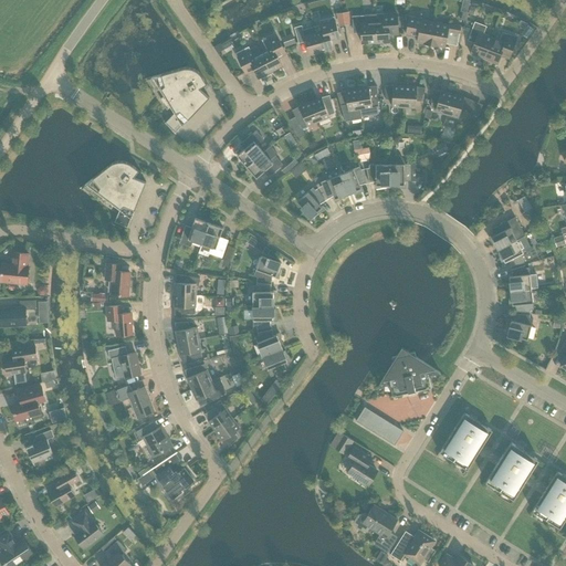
[(350,24),(349,11),(335,13),(339,27),(350,24)]
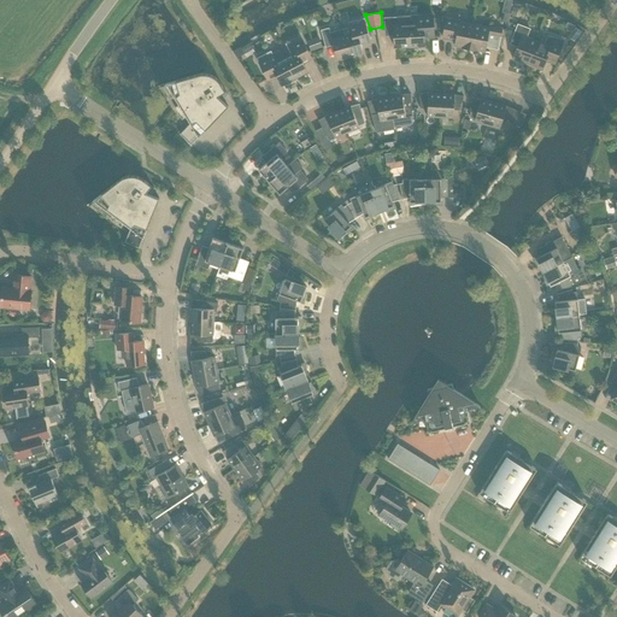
[(407,16),(410,46),(424,46),(424,30),(434,30),(433,15),(417,16),(417,15),(407,16)]
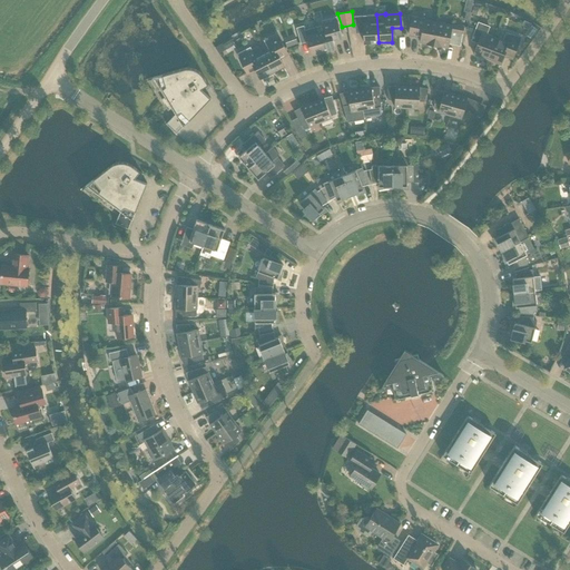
[(364,43),(379,42),(376,15),(369,15),(369,16),(355,17),(355,30),(364,30),(364,43)]
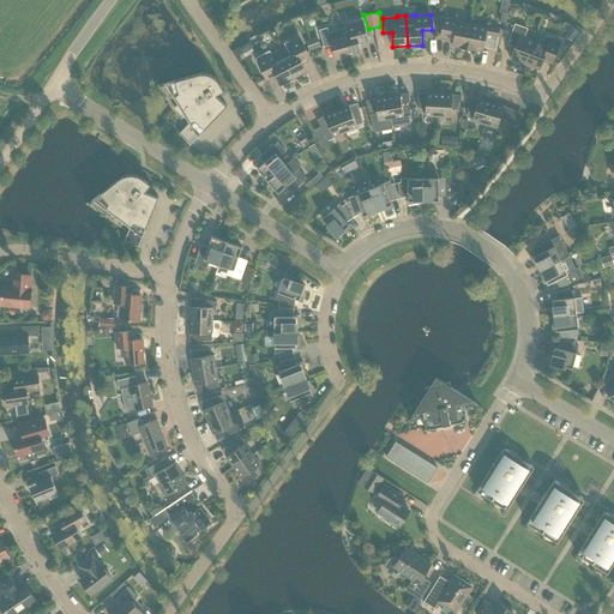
[(348,28),(341,29),(349,56),(362,53),(357,37),(367,35),(362,18),(347,23),(348,28)]
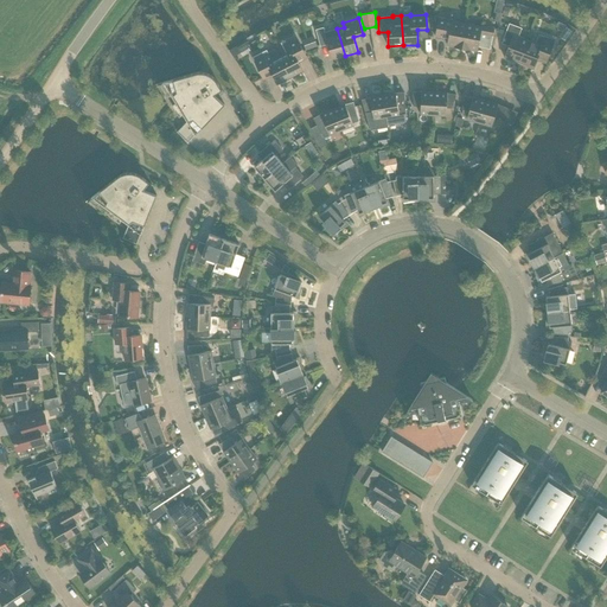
[(447,45),(462,49),(467,24),(452,21),(452,20),(440,18),(436,37),(443,38),(443,37),(448,38),(447,45)]
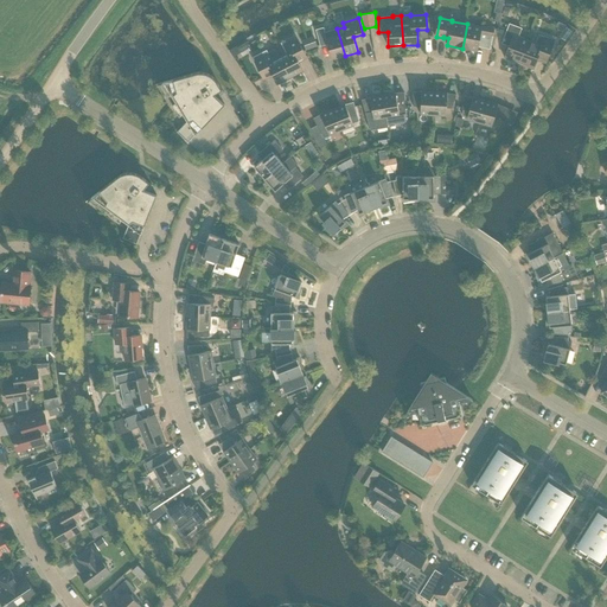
[(481,26),(467,24),(462,49),(470,50),(477,51),(478,44),(483,45),(483,46),(491,48),(494,27),(481,25),(481,26)]
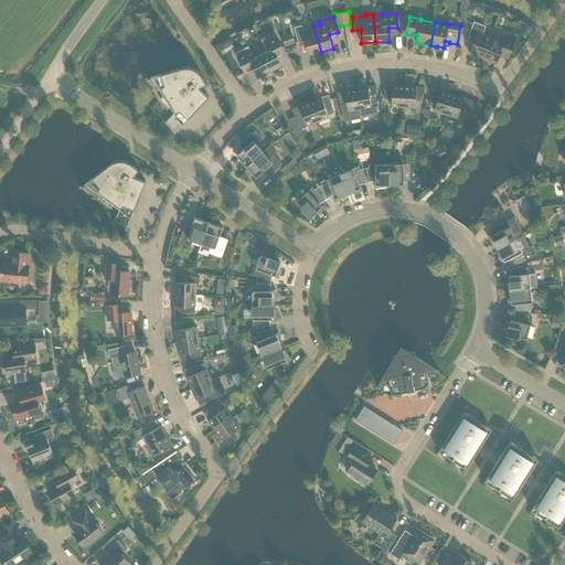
[(483,59),(491,38),(482,34),(486,27),(475,22),(467,40),(473,43),(470,53),(483,59)]
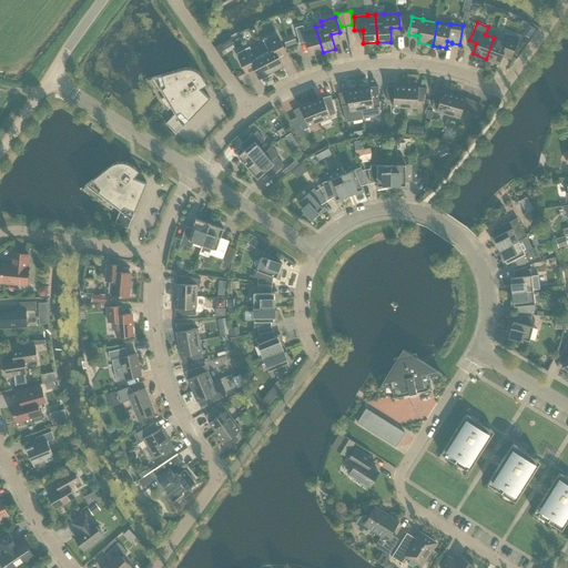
[(311,56),(323,52),(315,27),(304,30),(303,26),(295,28),(300,43),(306,41),(311,56)]
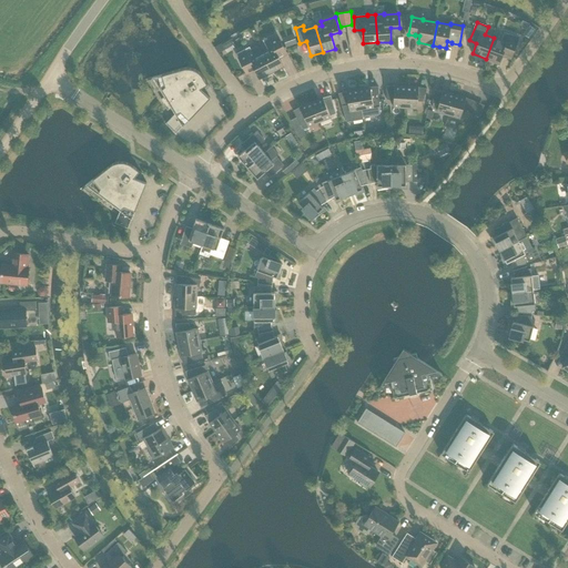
[(501,40),(494,38),(486,59),(499,64),(504,53),(511,57),(518,38),(505,32),(501,40)]
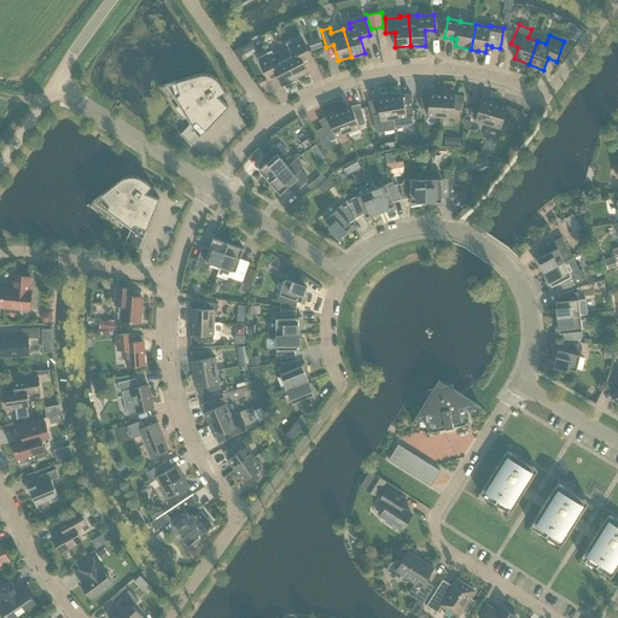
[(284,58),(296,79),(309,73),(301,58),(309,53),(301,36),(286,44),(292,53),(284,58)]
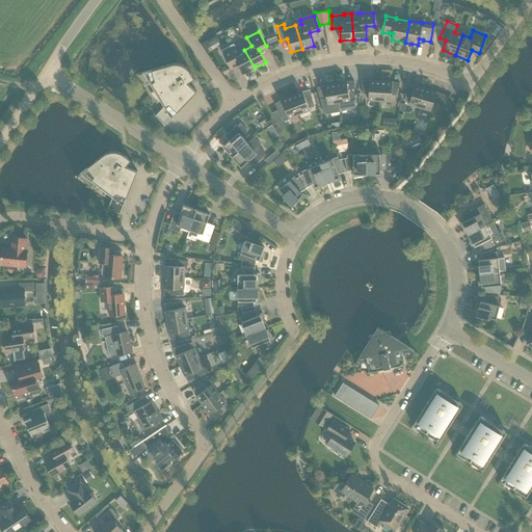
[(277,41),(274,31),(265,35),(268,45),(277,41)]
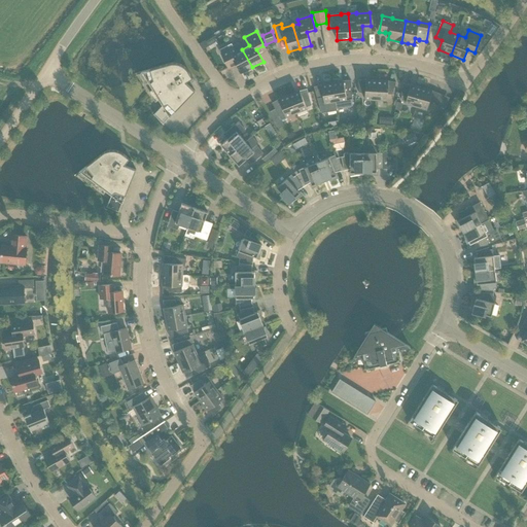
[(217,44),(214,38),(207,42),(211,48),(217,44)]
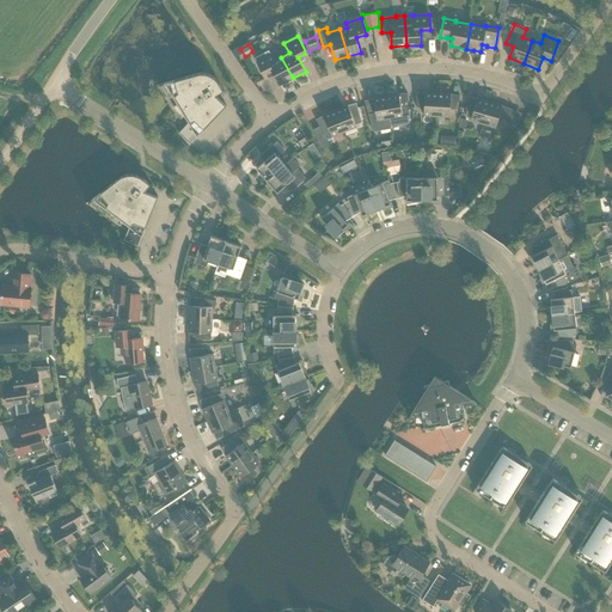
[(293,78),(281,57),(277,49),(270,53),(269,50),(255,57),(267,81),(275,77),(280,85),(293,78)]
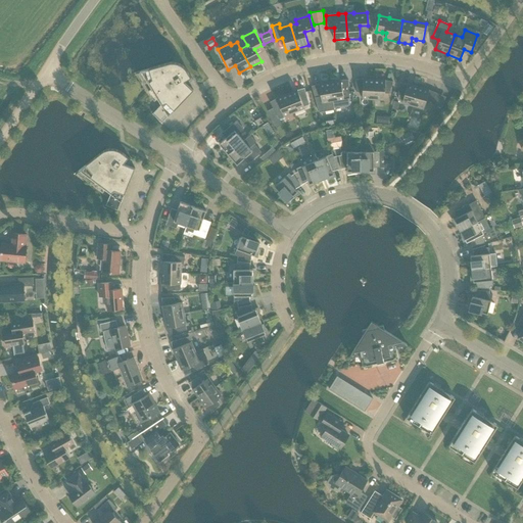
[(193,80),(187,72),(185,67),(181,64),(177,62),(173,62),(168,63),(135,73),(135,74),(139,73),(144,77),(161,104),(152,113),(161,123),(193,90),(188,85),(193,80)]
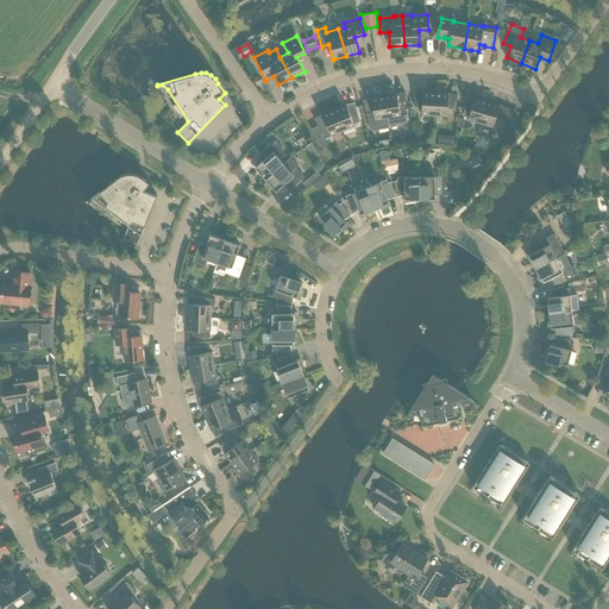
[(434,115),(435,93),(422,92),(414,93),(415,106),(422,107),(421,115),(434,115)]
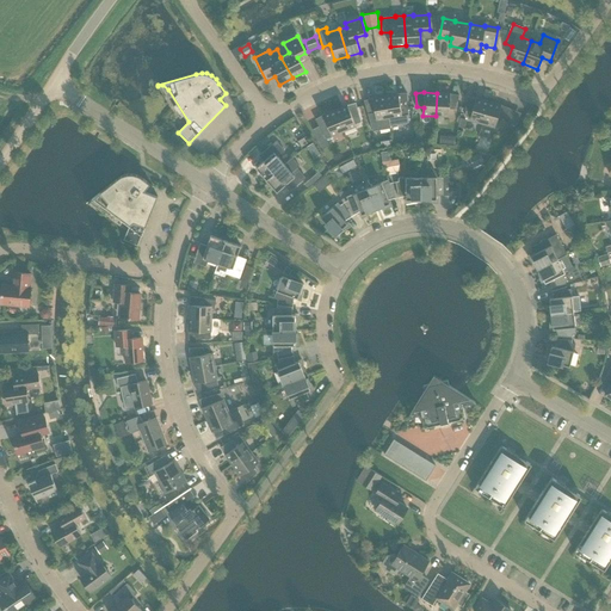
[(386,96),(390,125),(408,123),(407,93),(399,93),(386,96)]
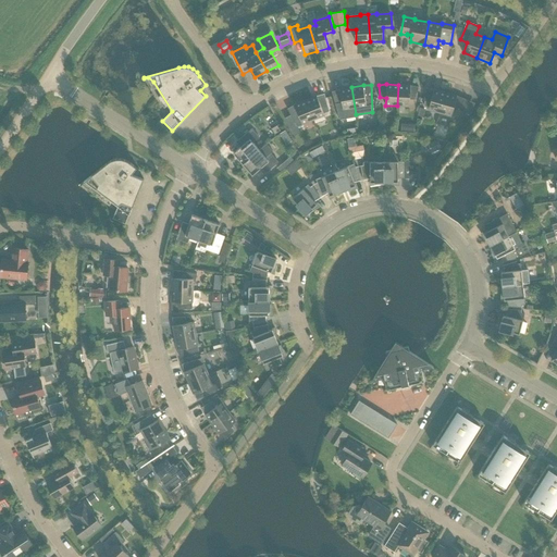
[(410,85),(398,85),(397,106),(409,107),(410,99),(417,99),(419,87),(410,85)]
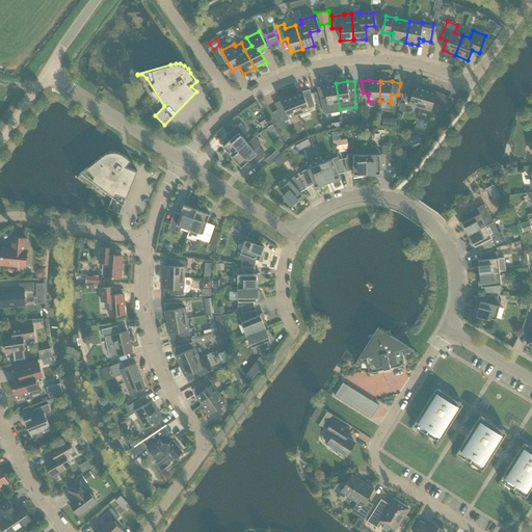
[(340,111),(340,109),(336,83),(324,85),(317,87),(324,114),(340,111)]
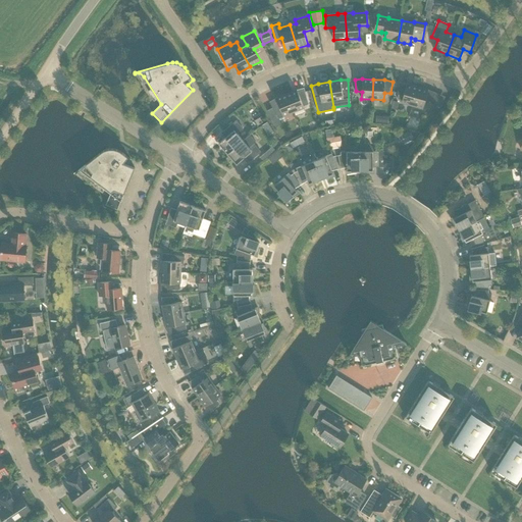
[(412,106),(417,87),(407,84),(400,83),(398,94),(404,96),(402,103),(412,106)]
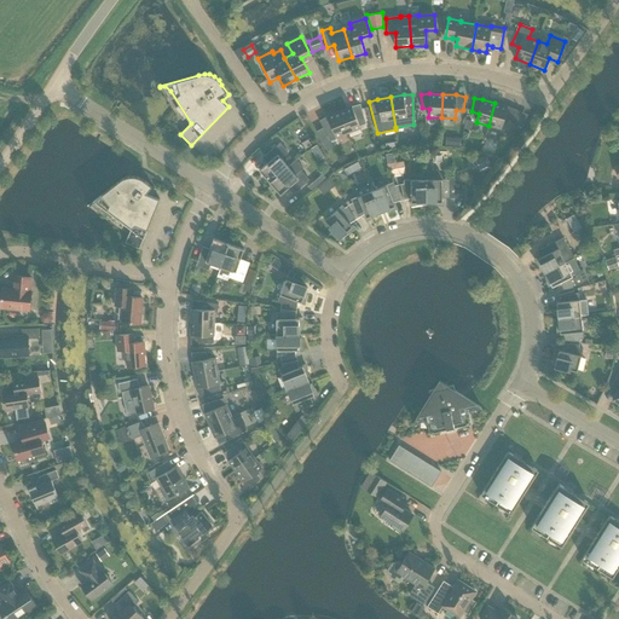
[(495,103),(489,126),(502,129),(504,121),(510,123),(516,110),(508,106),(495,103)]
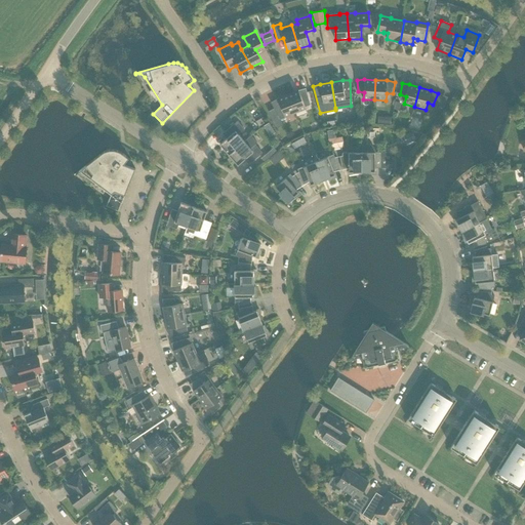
[(298,90),(288,94),(295,113),(306,109),(305,107),(311,105),(306,88),(298,90)]
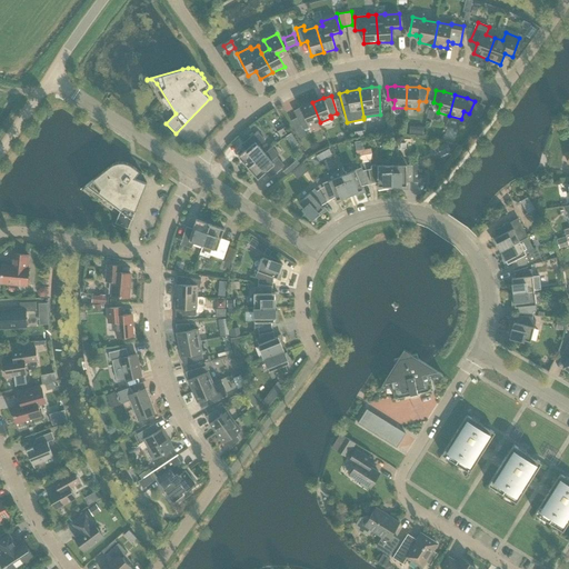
[(303,129),(320,122),(312,102),(301,107),(293,111),(303,129)]
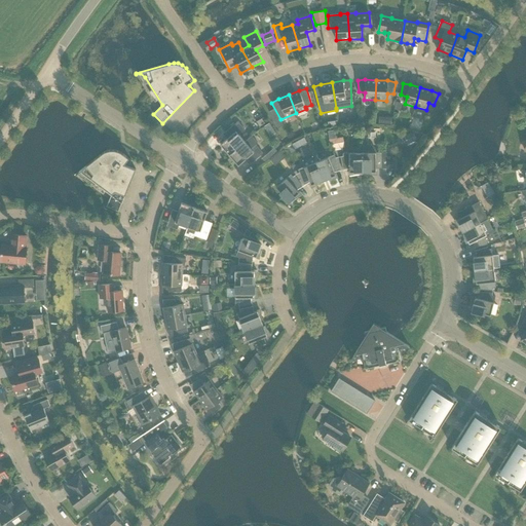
[(245,142),(245,141),(239,135),(245,129),(237,121),(225,133),(229,137),(220,145),(229,155),(245,142)]
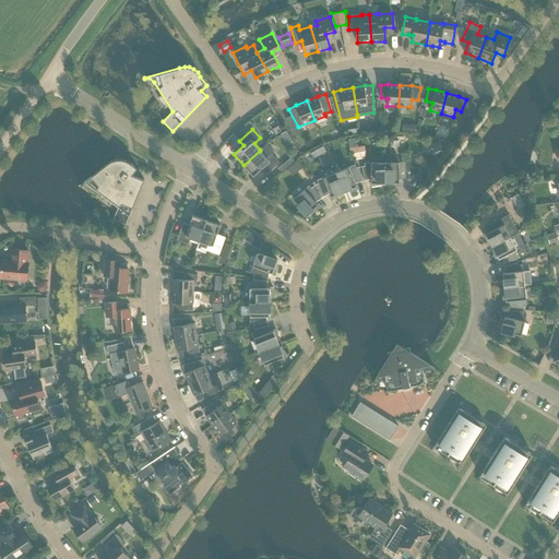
[(442,153),(437,141),(427,145),(431,156),(442,153)]
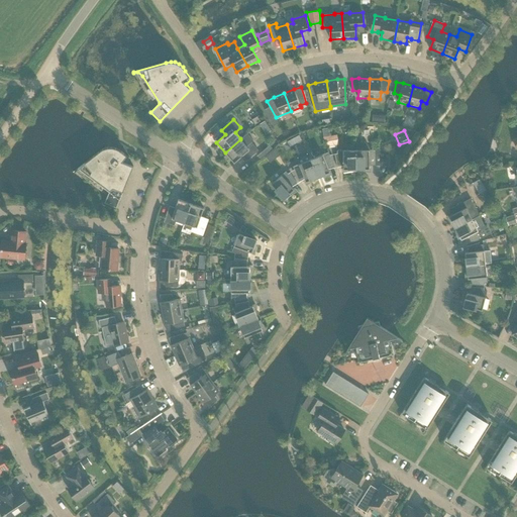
[(225,152),(234,163),(242,156),(247,161),(259,150),(251,142),(253,140),(246,133),(240,138),(240,139),(225,152)]
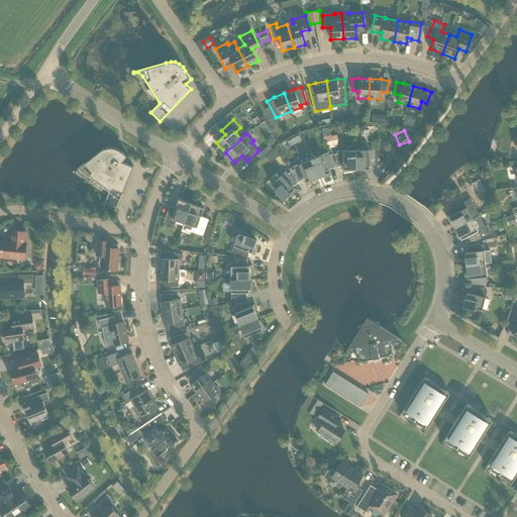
[(338,145),(336,134),(322,137),(324,147),(338,145)]
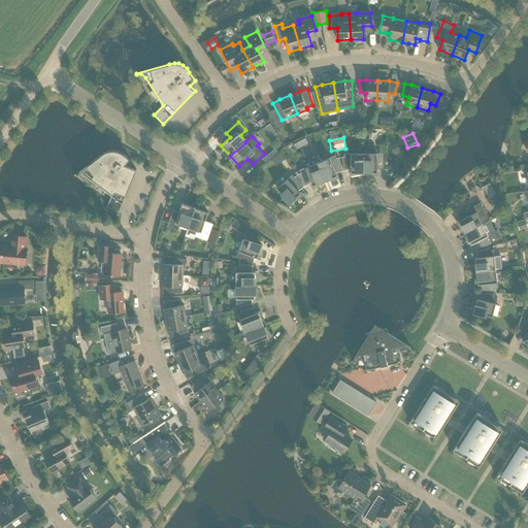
[(364,153),(364,172),(367,172),(367,173),(377,175),(377,172),(377,169),(389,168),(389,153),(377,153),(377,151),(376,149),(374,146),(372,145),(369,145),(363,145),(363,153),(364,153)]
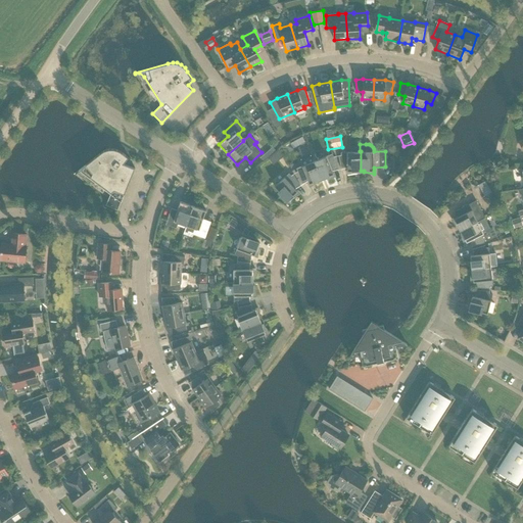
[(75,175),(78,172),(84,174),(110,193),(106,205),(117,209),(135,168),(129,165),(131,159),(123,153),(119,150),(114,149),(110,149),(105,150),(101,152),(74,174),(75,175)]
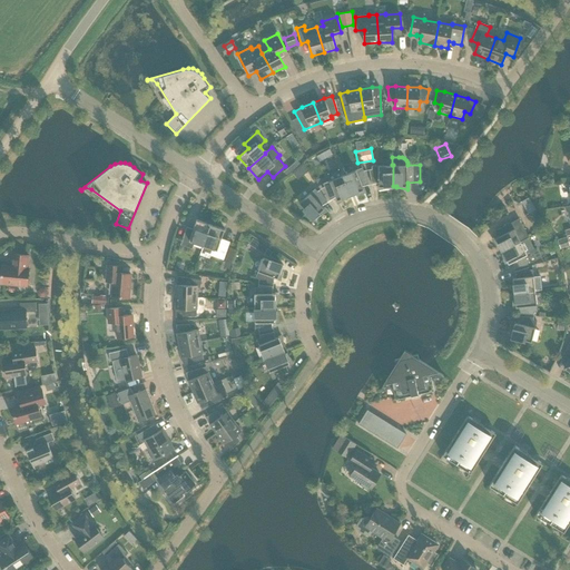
[(294,163),(284,172),(287,176),(297,166),(294,163)]
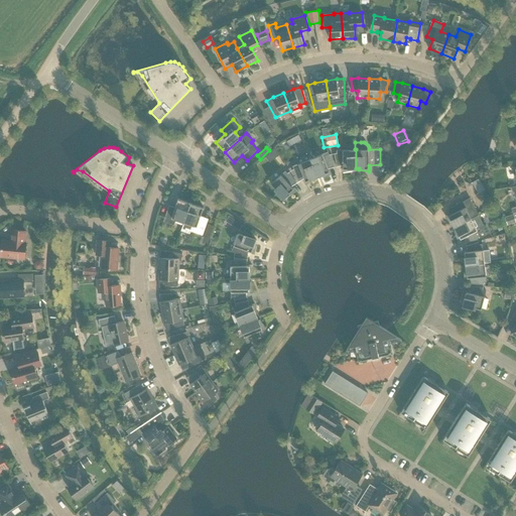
[(356,149),(355,149),(337,150),(337,153),(335,153),(337,166),(337,165),(343,165),(343,168),(343,171),(353,170),(353,168),(356,168),(356,149)]
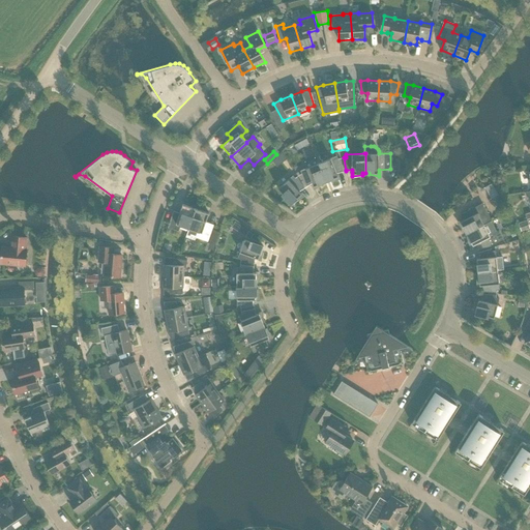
[(319,164),(326,181),(329,180),(329,181),(340,179),(339,176),(337,176),(336,173),(342,171),(343,172),(341,158),(339,158),(336,155),(319,164)]
